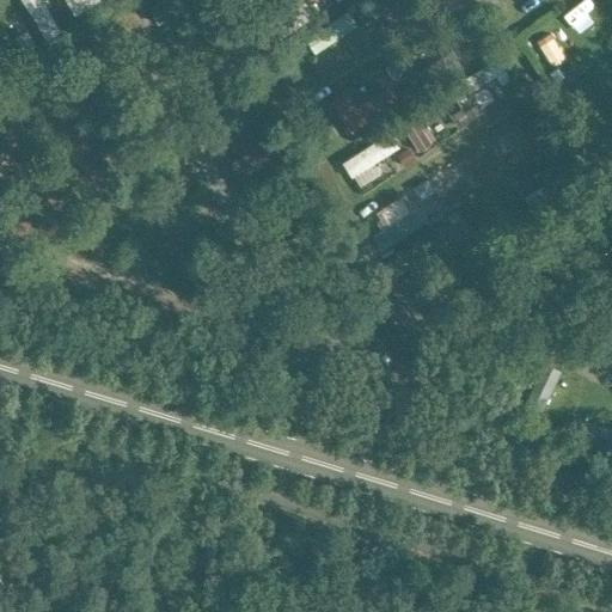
[(41,0),(20,0),(47,42),(61,32),(41,0)]
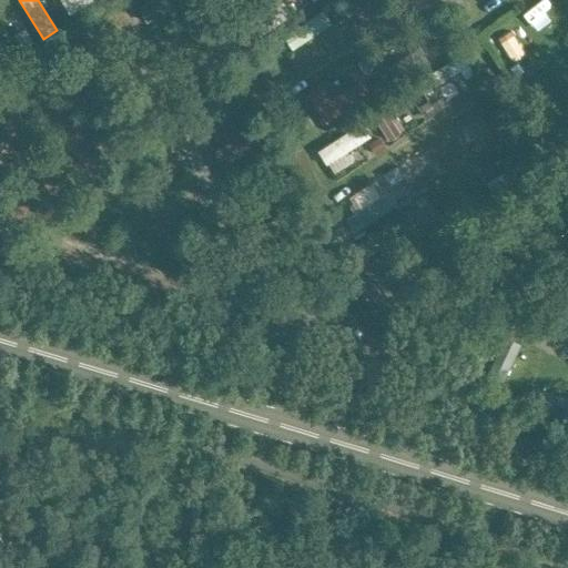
[(63,0),(61,2),(69,16),(95,0),(63,0)]
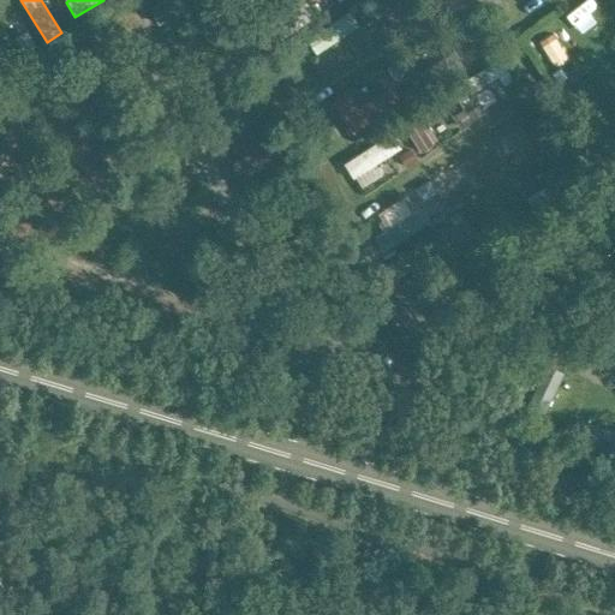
[(167,0),(151,9),(160,24),(202,0),(167,0)]
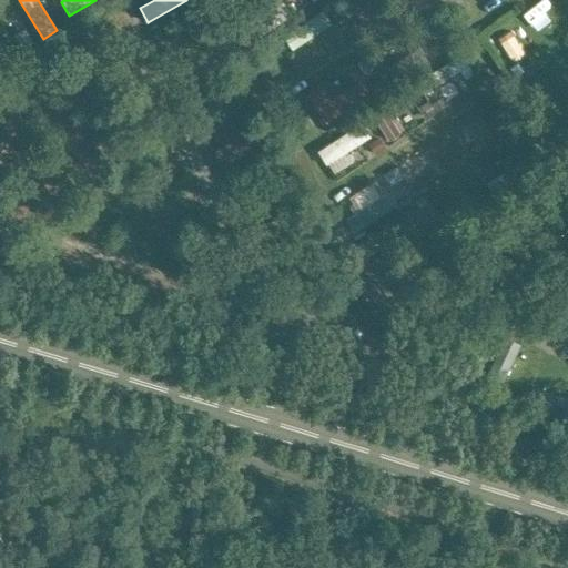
[(335,4),(327,10),(333,19),(342,13),(335,4)]
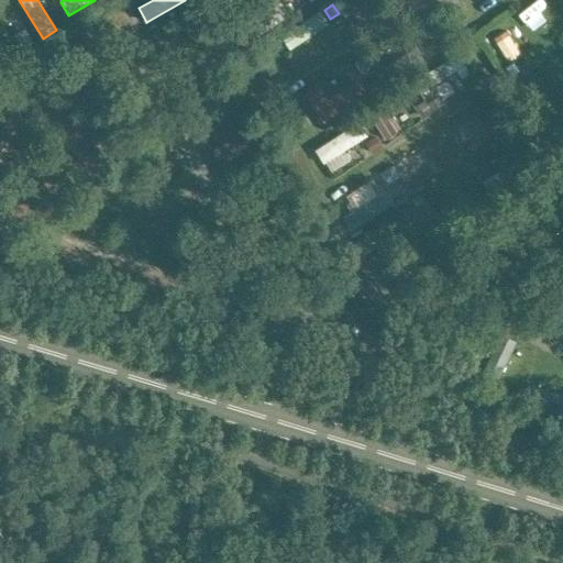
[(59,14),(51,19),(56,28),(65,22),(59,14)]
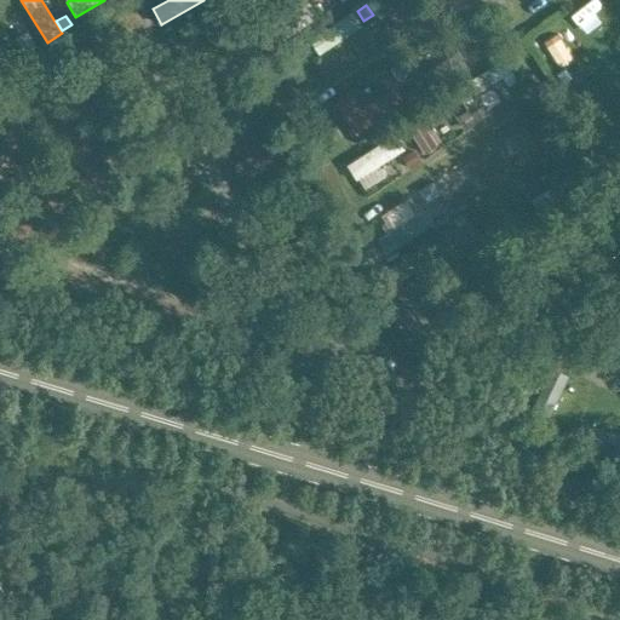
[(269,36),(260,42),(267,52),(275,46),(269,36)]
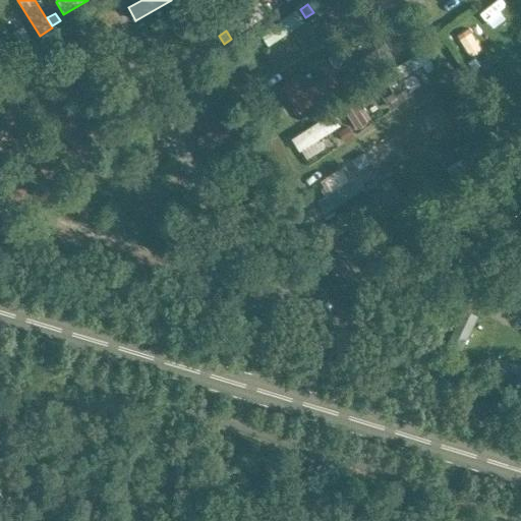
[(402,39),(394,44),(399,52),(407,47),(402,39)]
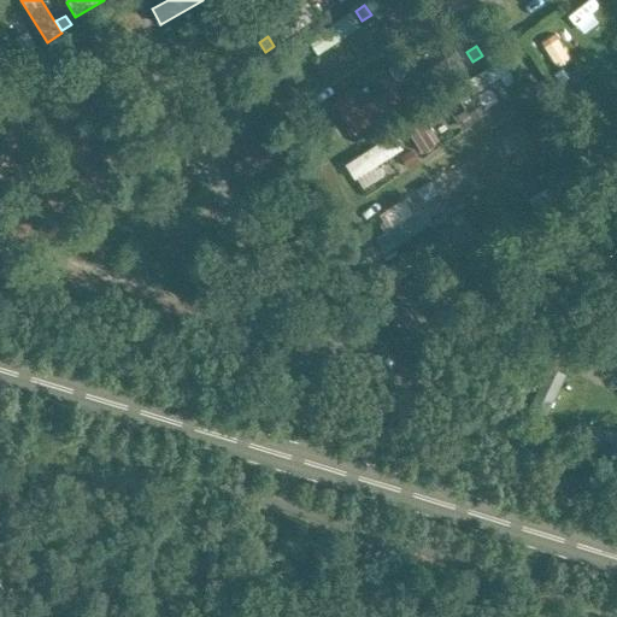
[(454,53),(419,75),(429,90),(464,68),(454,53)]
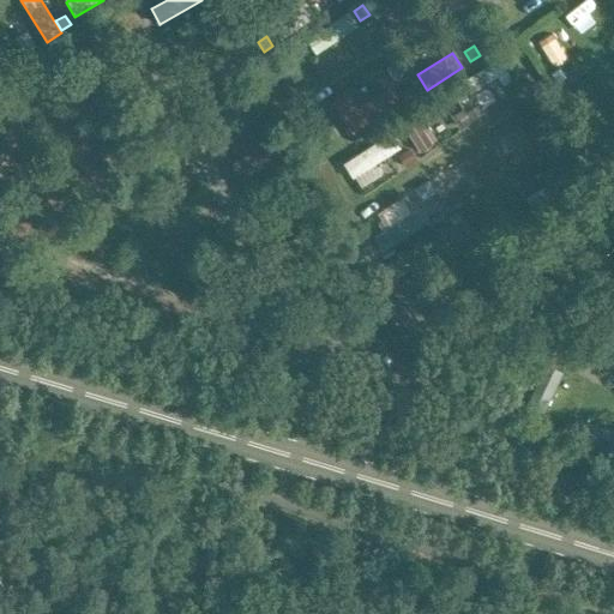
[(504,58),(463,82),(470,95),(511,70),(504,58)]
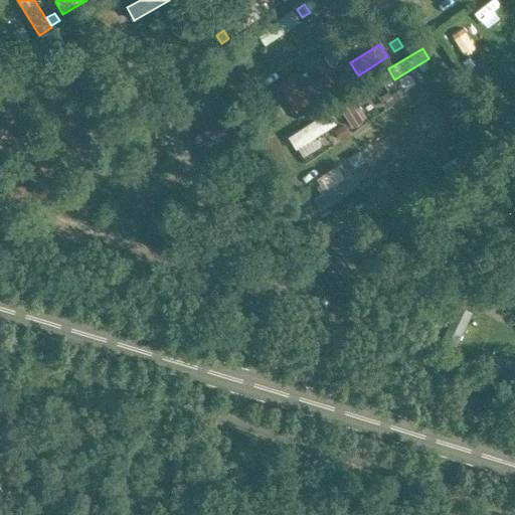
[(339,79),(337,80),(342,87),(351,80),(346,73),(339,78),(339,79)]
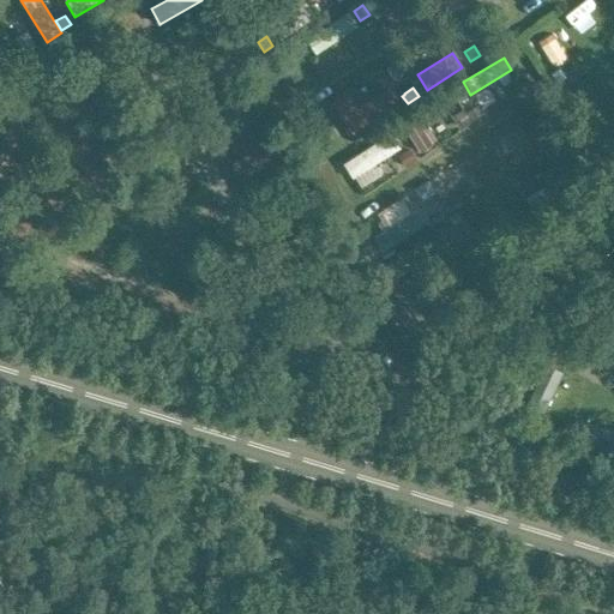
[(348,95),(330,106),(339,120),(343,119),(353,133),(396,103),(395,98),(391,92),(386,89),(357,109),(348,95)]
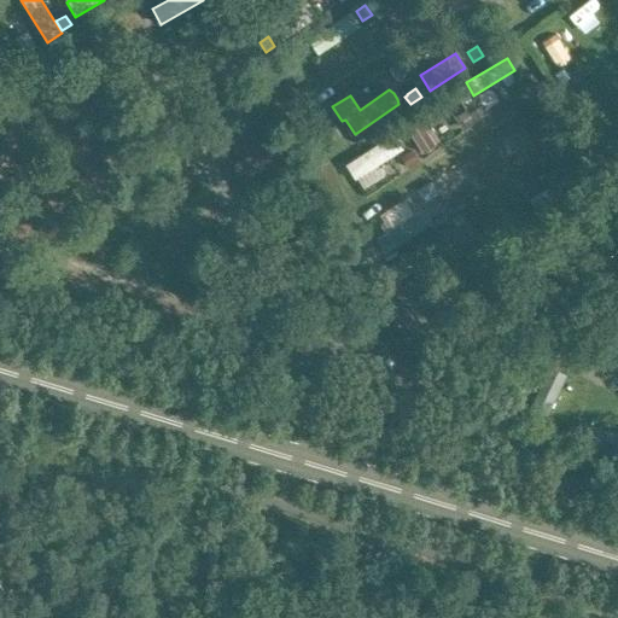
[(482,106),(468,114),(474,122),(487,115),(482,106)]
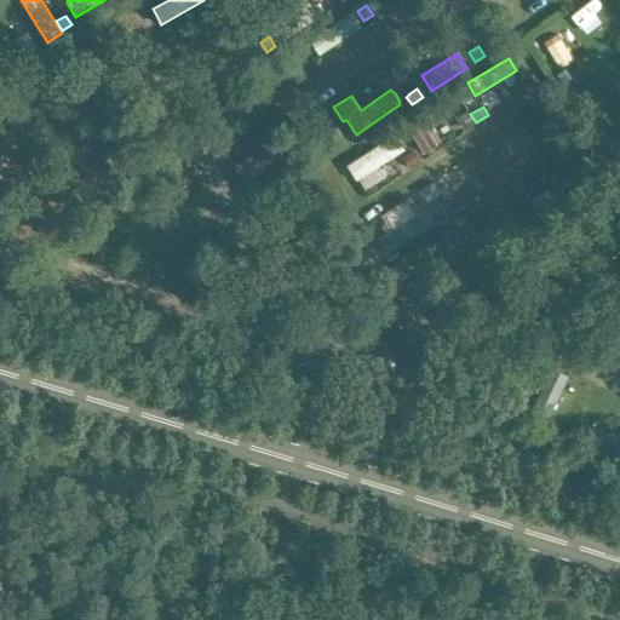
[(546,108),(511,131),(520,143),(555,119),(546,108)]
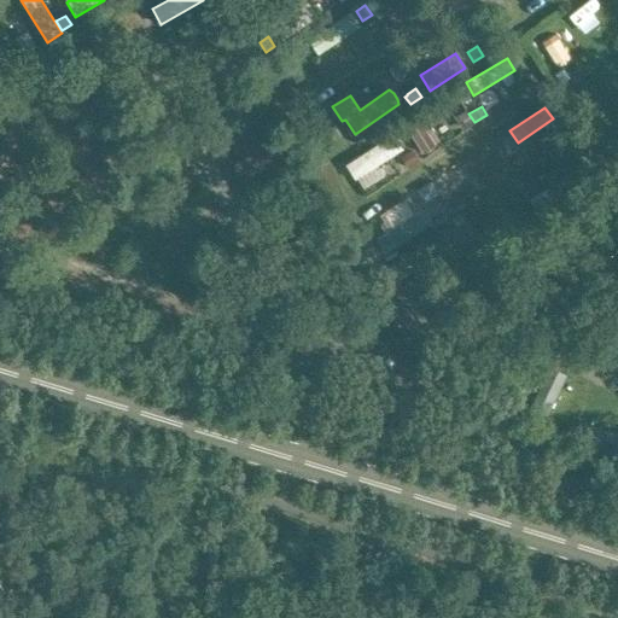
[(465,111),(458,116),(466,129),(473,123),(465,111)]
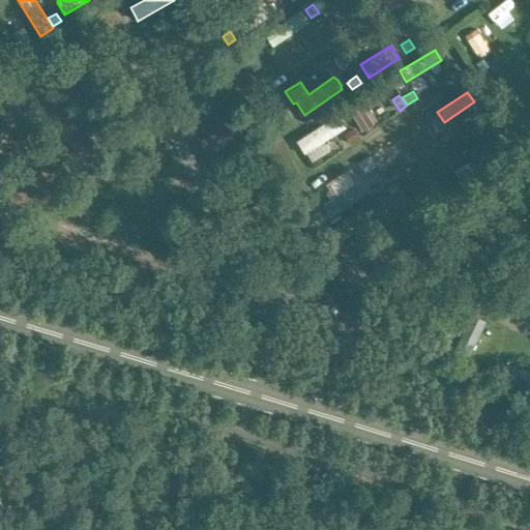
[(355,97),(344,104),(362,131),(373,124),(355,97)]
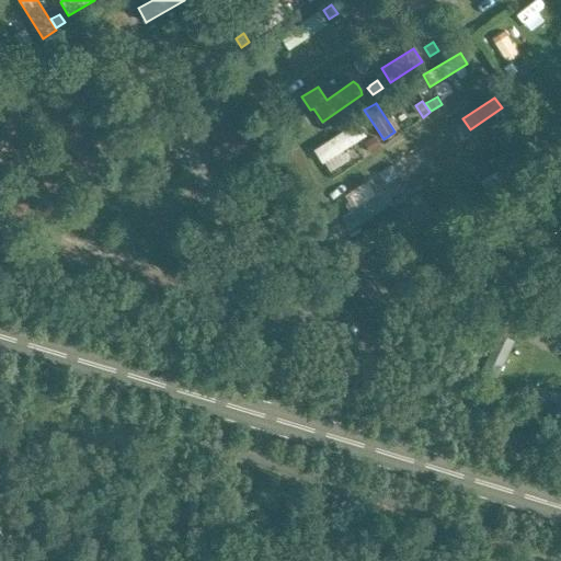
[(357,123),(315,149),(323,163),(323,162),(342,151),(366,136),(357,123)]
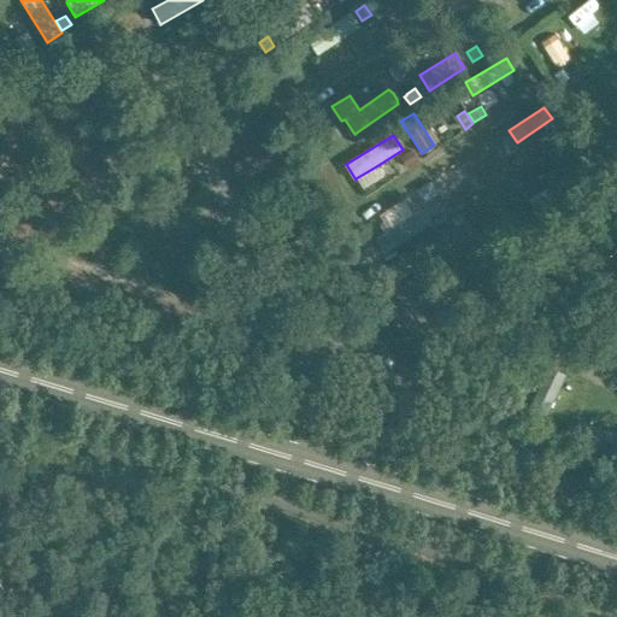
[(458,165),(457,169),(464,180),(468,181),(506,156),(497,140),(458,165)]
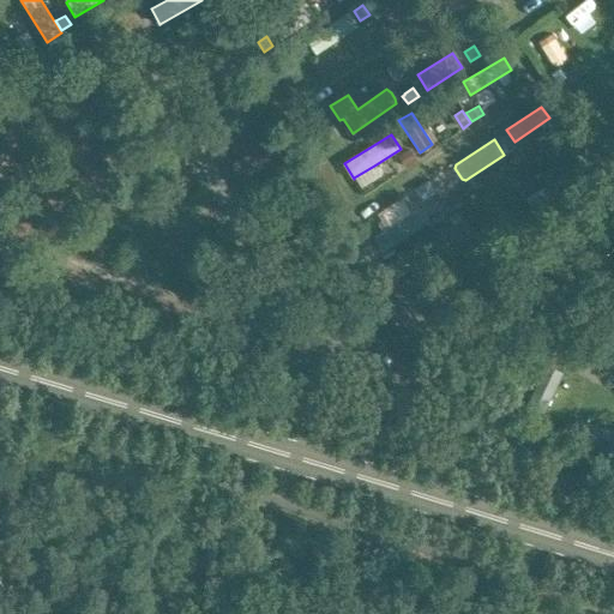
[(277,140),(233,163),(241,180),(286,156),(277,140)]
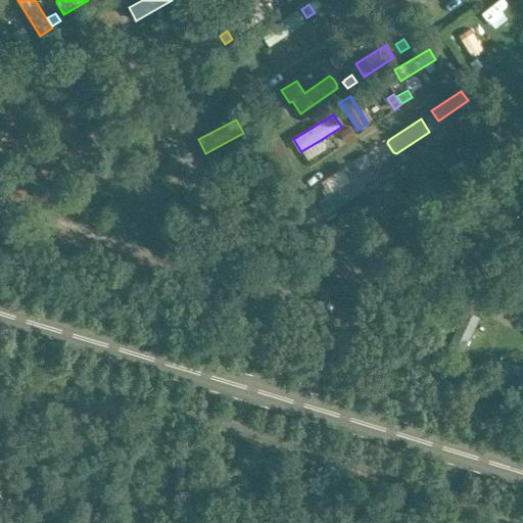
[(348,128),(339,133),(345,142),(353,136),(348,128)]
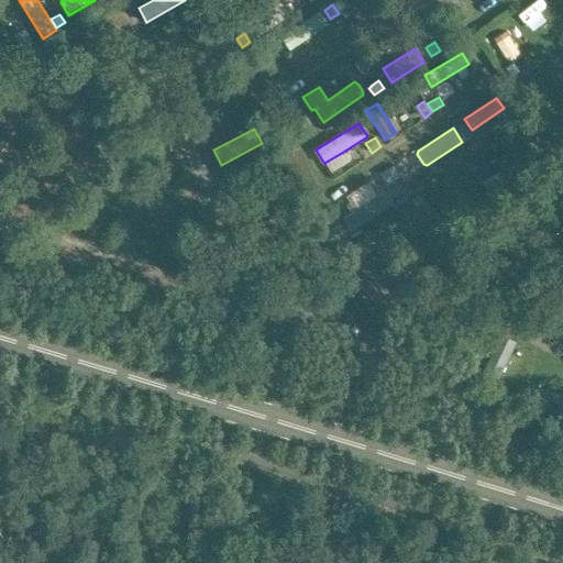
[(493,176),(482,183),(493,200),(504,194),(498,186),(506,181),(500,172),(493,176)]
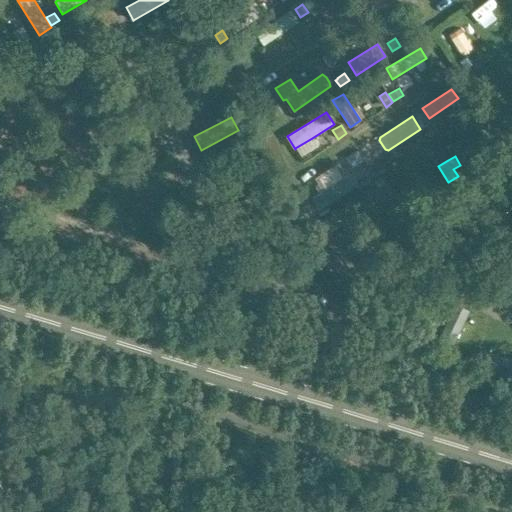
[(415,168),(402,176),(424,210),(437,202),(415,168)]
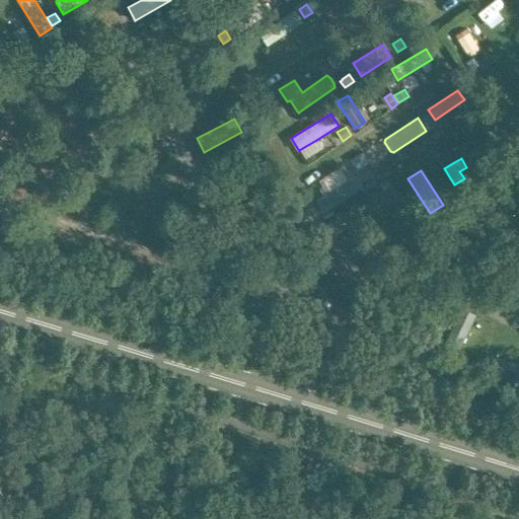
[(323,197),(315,201),(323,214),(362,190),(355,176),(354,177),(323,197)]
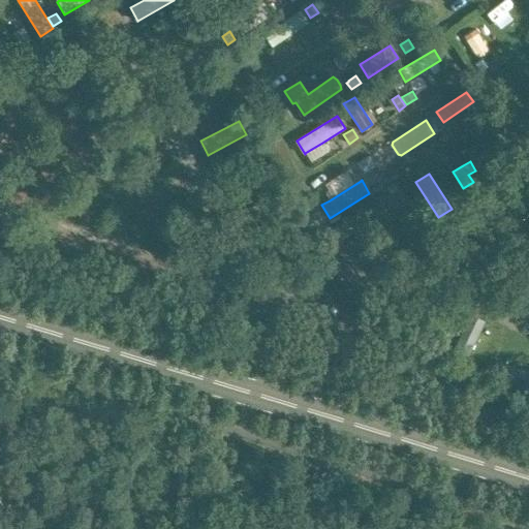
[(400,187),(369,209),(378,221),(409,200),(400,187)]
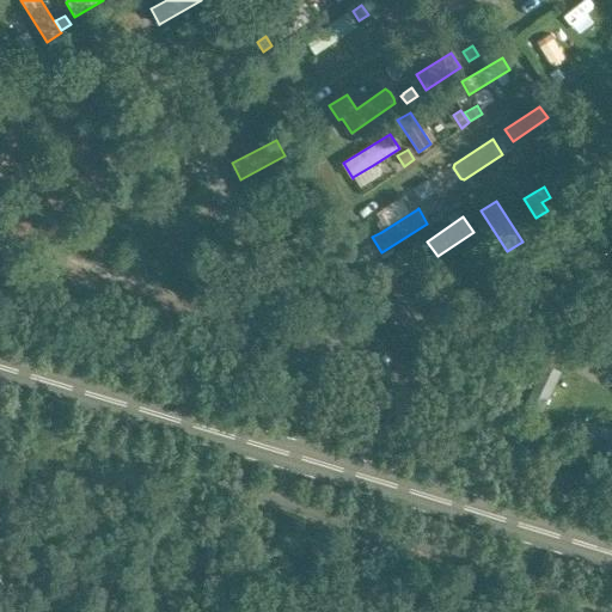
[(365,246),(356,251),(362,263),(371,258),(365,246)]
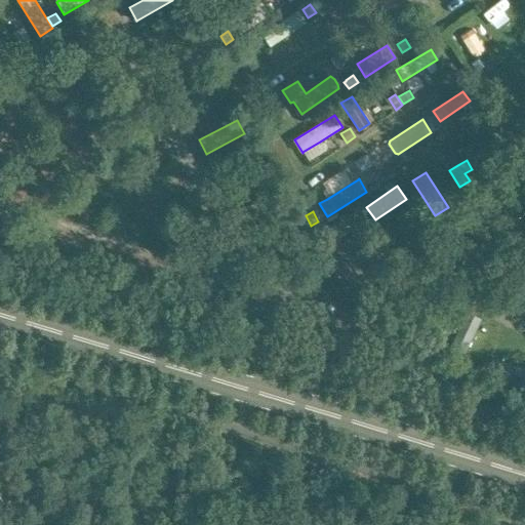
[(421,212),(416,217),(423,226),(430,220),(421,212)]
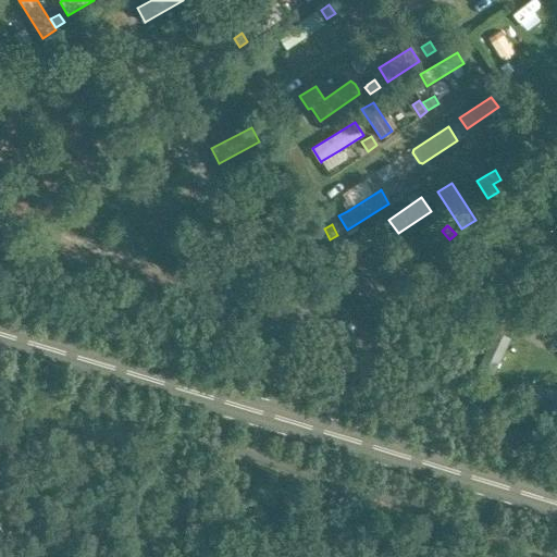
[(373,231),(362,236),(368,246),(379,240),(373,231)]
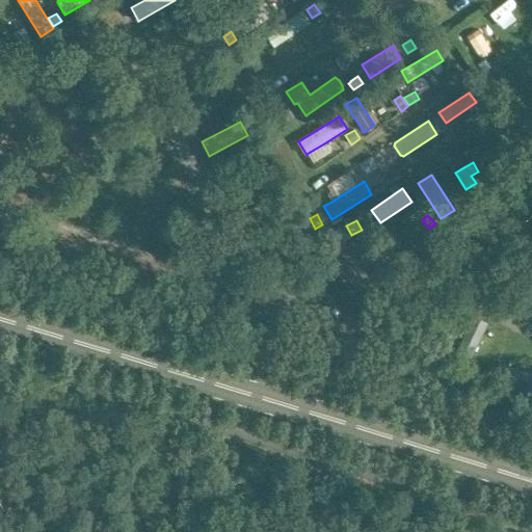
[(331,260),(319,268),(345,306),(357,297),(331,260)]
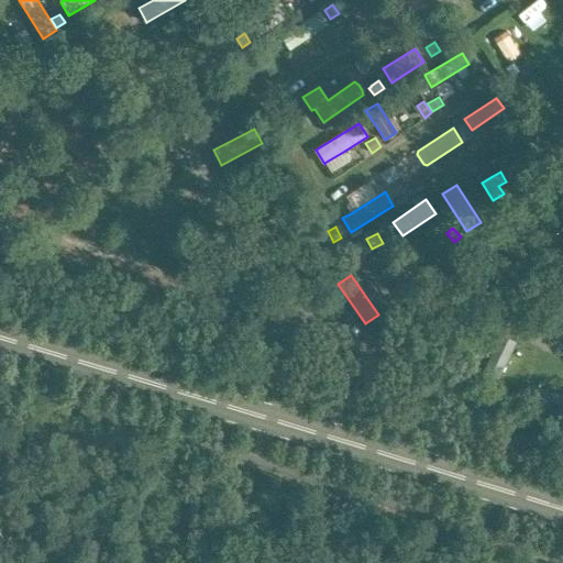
[(500,335),(483,373),(498,379),(516,342),(500,335)]
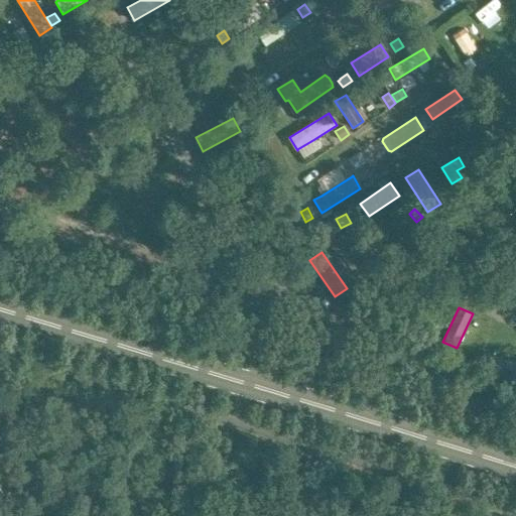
[(515,363),(483,353),(479,368),(514,380),(515,372),(515,363)]
